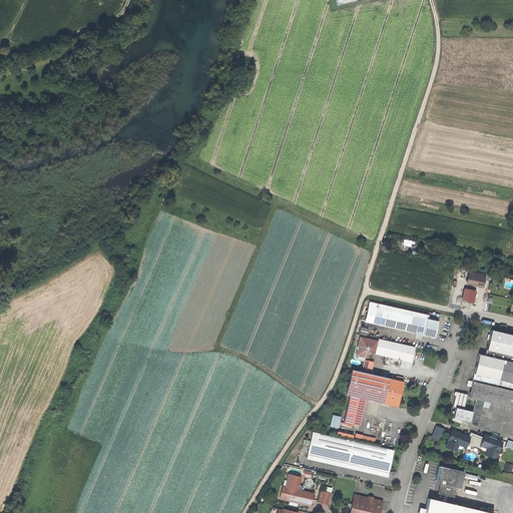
[(485,276),(468,272),(465,284),(482,288),(485,276)]
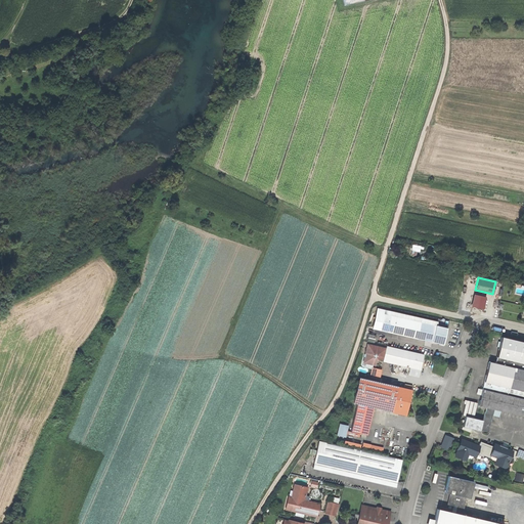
[(486,298),(473,295),(471,307),(483,310),(486,298)]
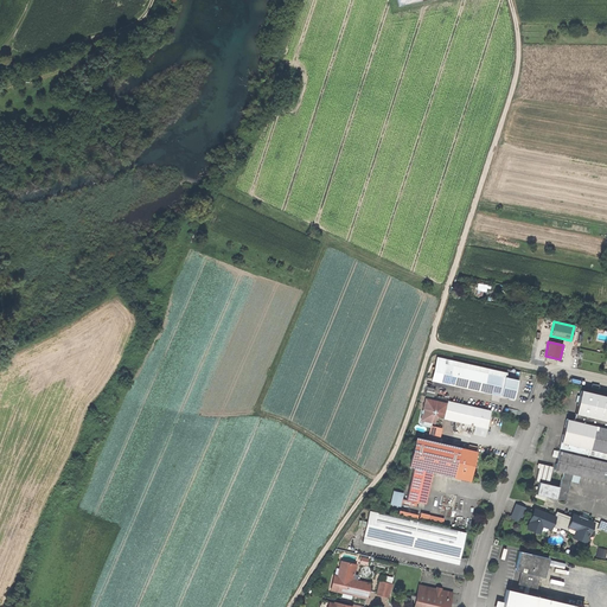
[(438,382),(511,398),(516,378),(505,376),(506,371),(451,358),(449,364),(441,362),(438,382)]
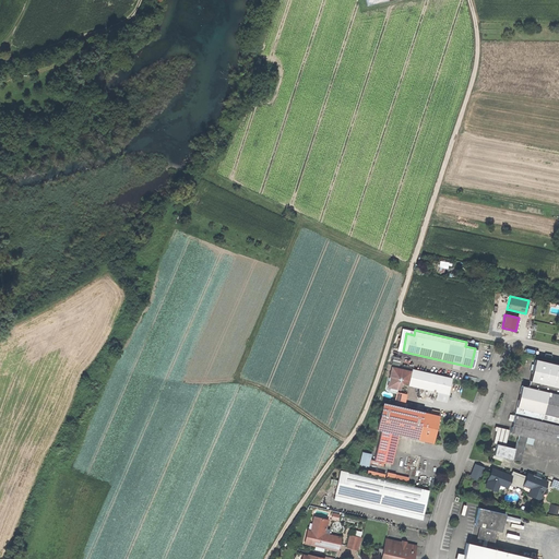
[(558,394),(558,366),(534,360),(527,388),(558,394)]
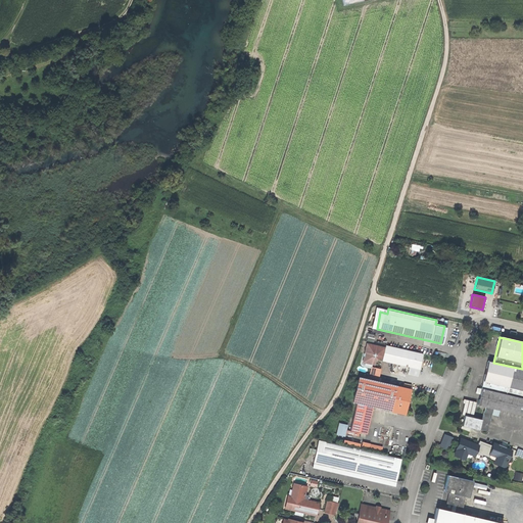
[(418,367),(421,353),(384,344),(381,359),(418,367)]
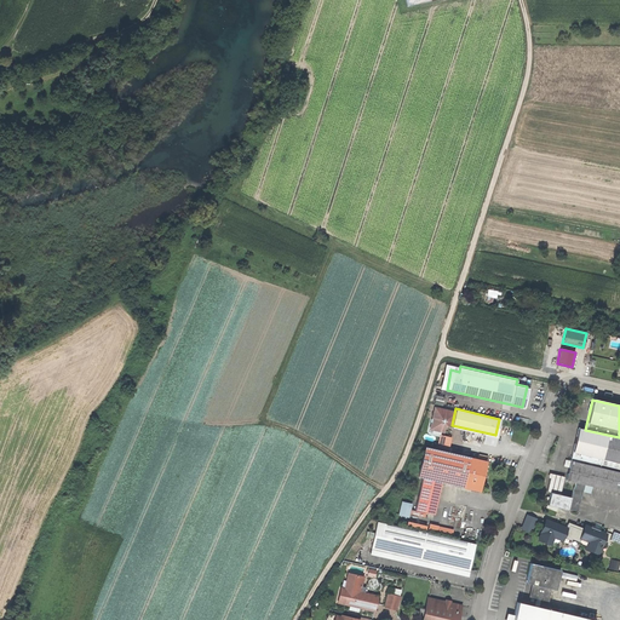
[(566,480),(619,492),(619,437),(585,430),(577,428),(566,480)]
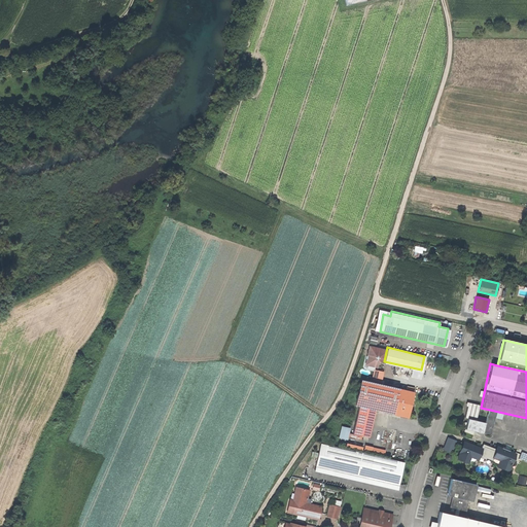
[(383,372),(373,370),(371,382),(359,380),(354,406),(358,407),(352,433),(367,436),(374,410),(407,418),(413,392),(380,384),(383,372)]
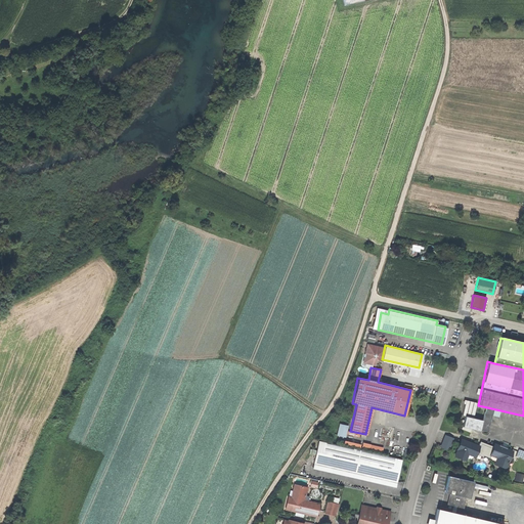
[(465,416),(462,427),(488,432),(493,409),(485,407),(483,421),(473,419),(477,403),(465,400),(462,416),(465,416)]
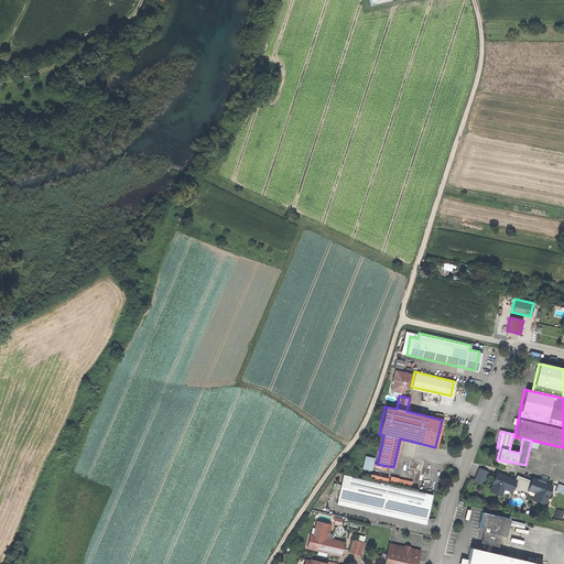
[(364,456),(361,468),(371,470),(373,458),(364,456)]
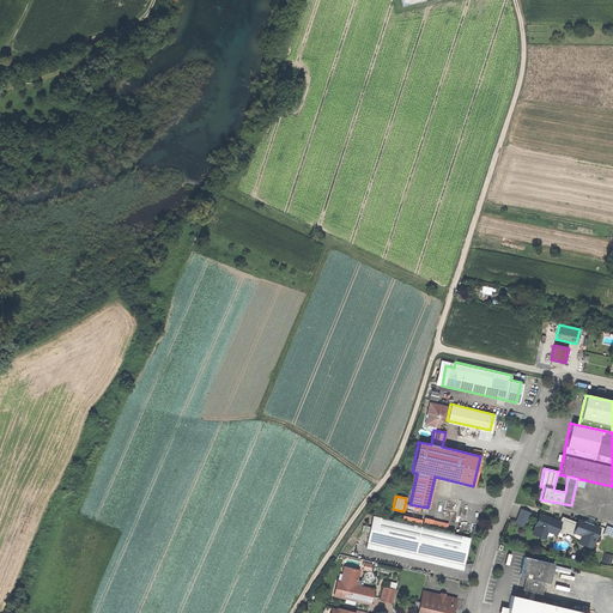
[(483,507),(460,501),(454,530),(475,535),(483,507)]
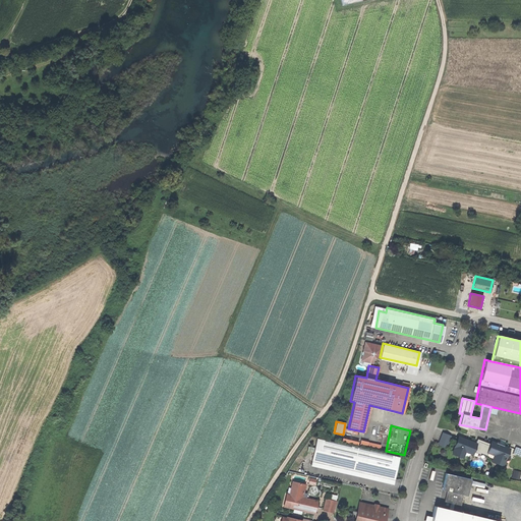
[(450,436),(442,432),(438,444),(445,447),(450,436)]
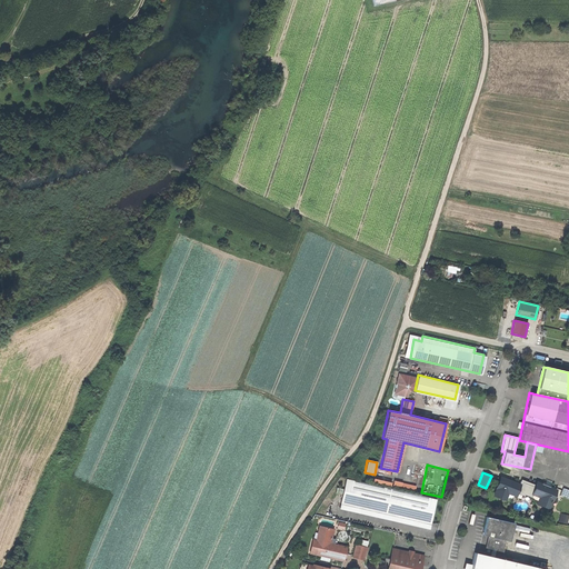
[(518,483),(500,477),(493,495),(502,498),(505,491),(515,496),(518,483)]
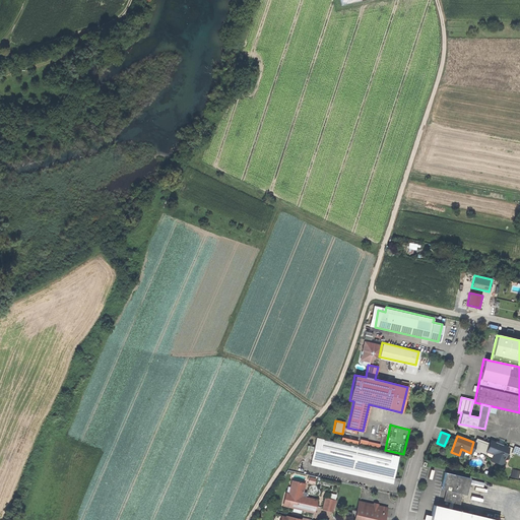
[(307,462),(390,482),(396,457),(313,437),(307,462)]
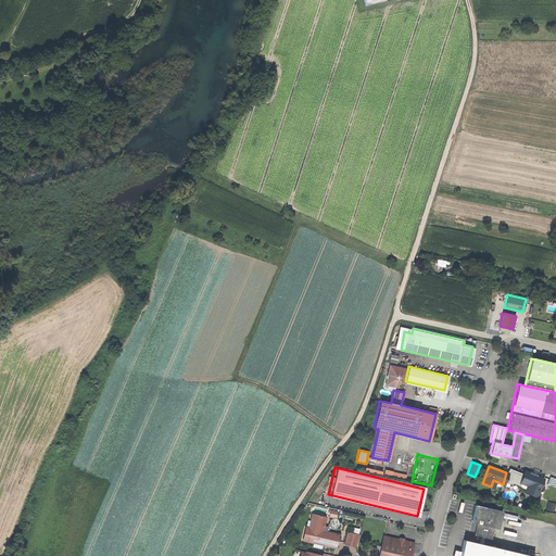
[(408,470),(395,468),(393,478),(406,481),(408,470)]
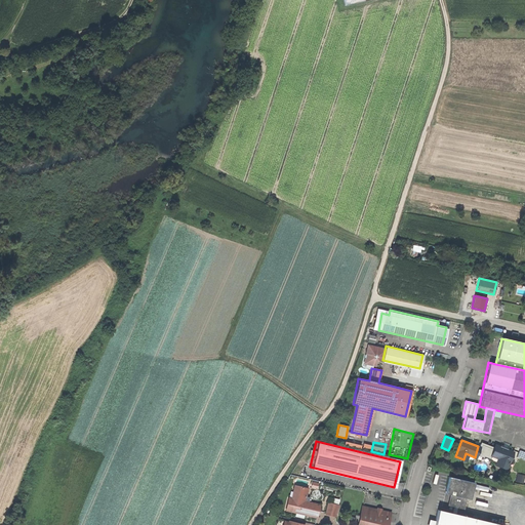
[(483,456),(487,446),(480,444),(476,454),(483,456)]
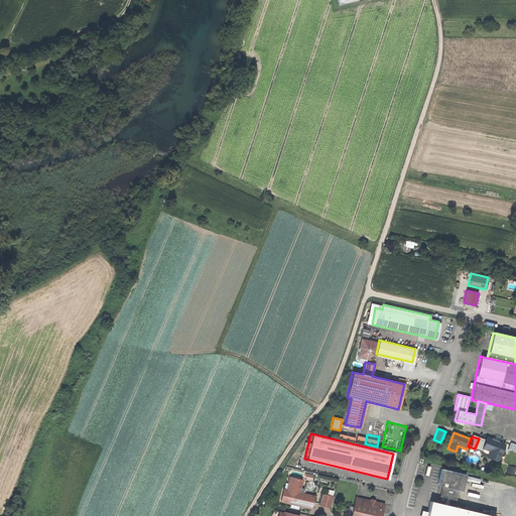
[(498,461),(504,444),(487,437),(483,448),(490,450),(488,457),(498,461)]
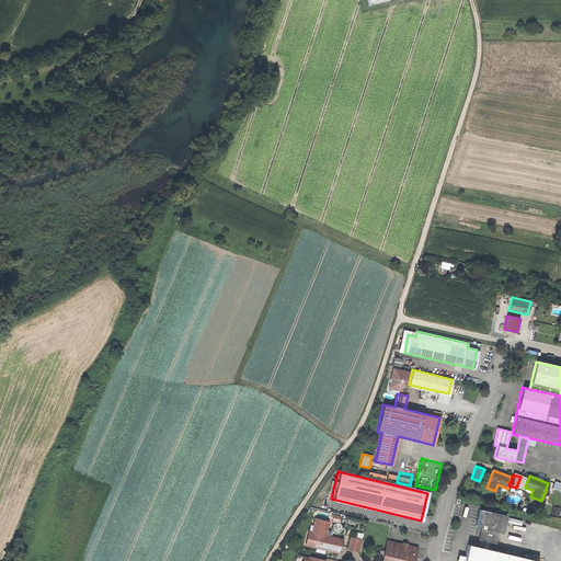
[(528,480),(521,477),(516,488),(524,491),(528,480)]
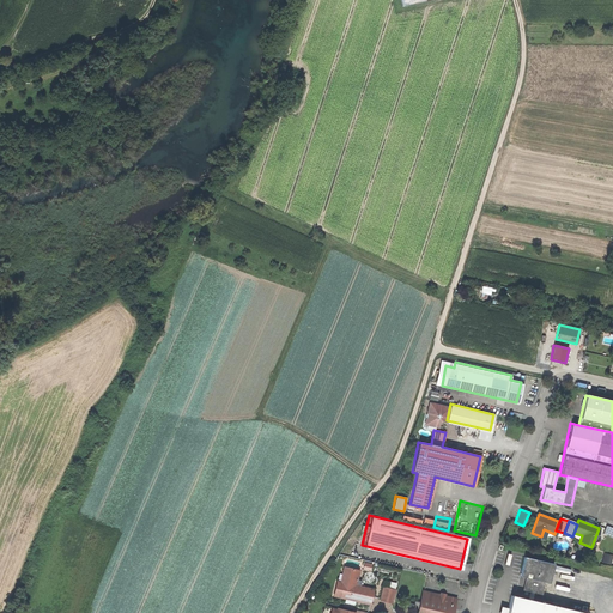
[(601,560),(610,563),(612,553),(604,551),(601,560)]
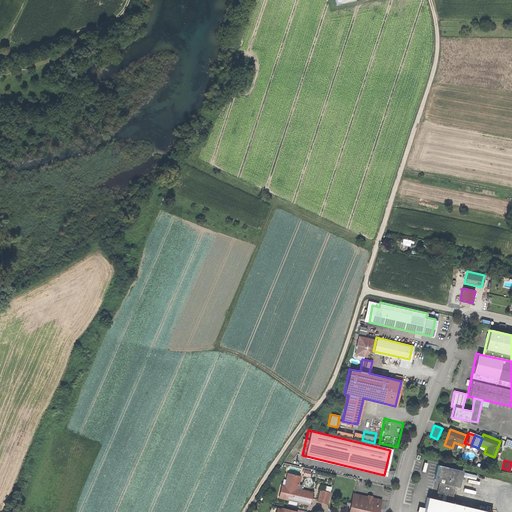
[(462,471),(437,465),(434,481),(438,482),(436,493),(452,497),(455,486),(458,487),(462,471)]
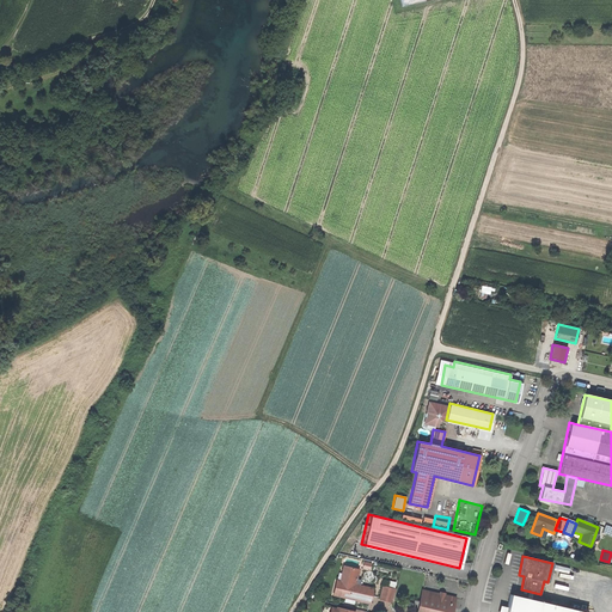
[(338,580),(336,580),(331,597),(369,605),(373,588),(355,585),(359,569),(342,565),(338,580)]
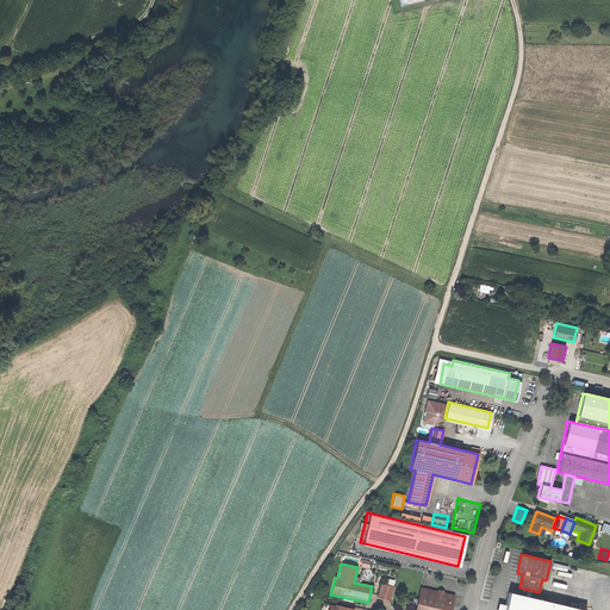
[(380,582),(377,596),(391,599),(393,584),(380,582)]
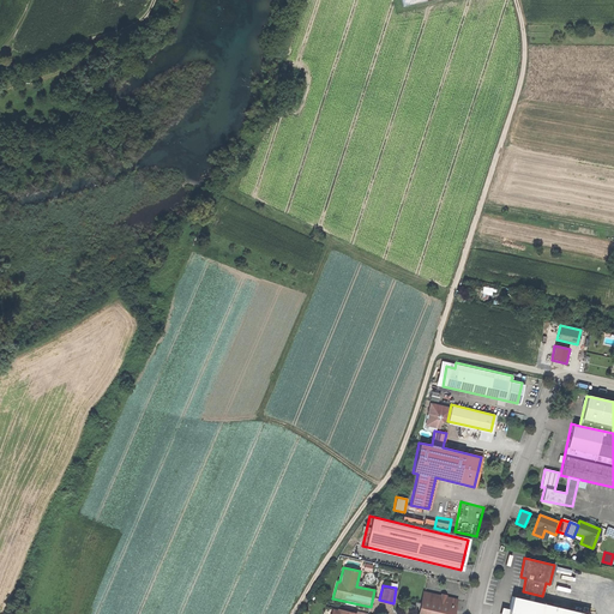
[(414,613),(451,613),(455,599),(421,590),(414,613)]
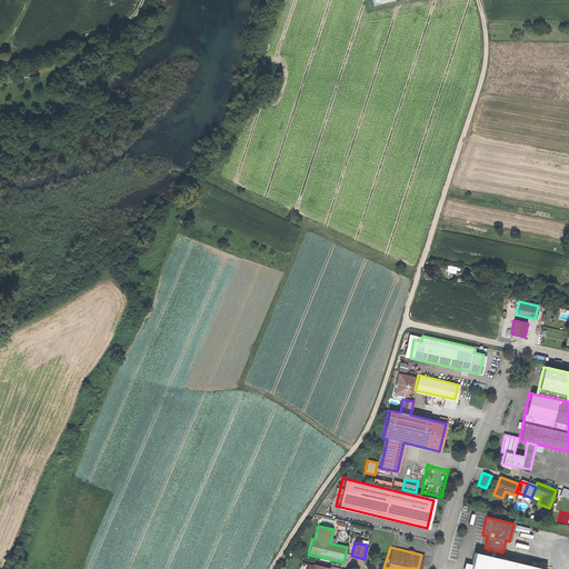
[(539,568),(477,555),(472,568),(539,568)]
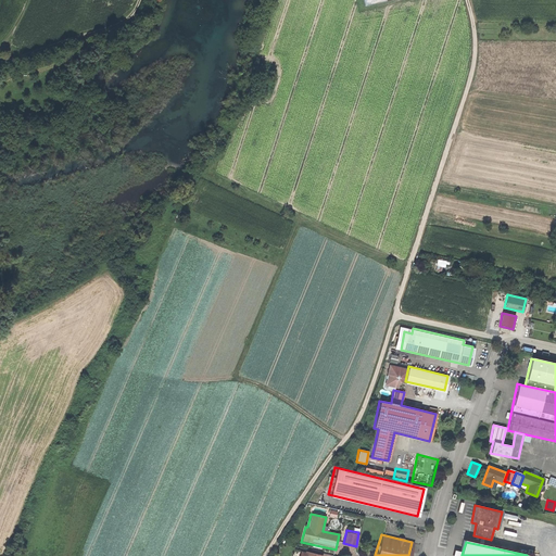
All buildings are outlined.
